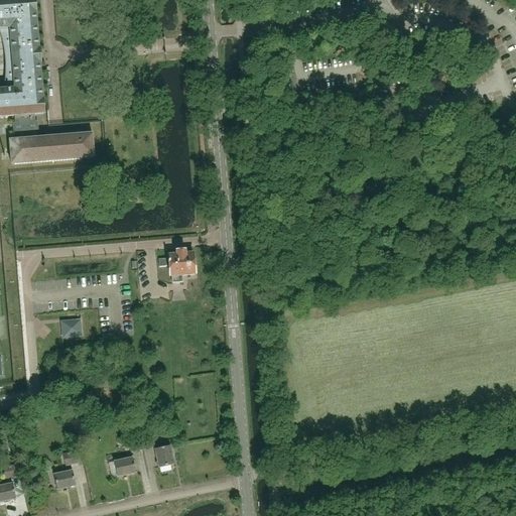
[(0,117),(15,117),(15,123),(13,123),(14,140),(9,140),(10,153),(11,164),(94,158),(92,134),(38,138),(37,121),(35,121),(34,115),(43,114),(34,0),(2,0),(3,1),(0,1),(0,117)]
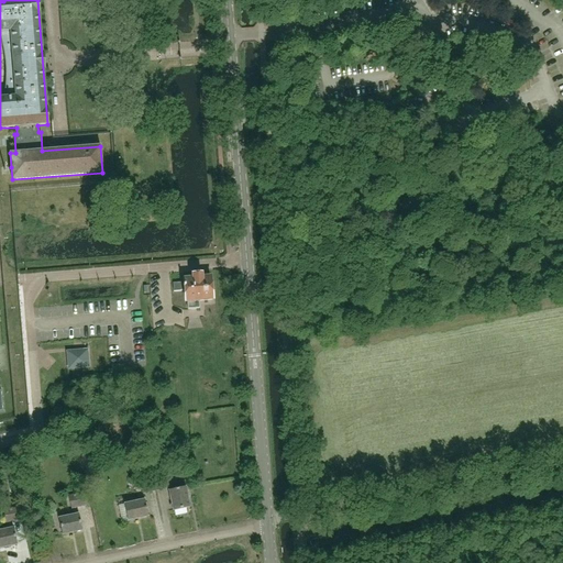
[(184,282),(173,283),(174,291),(185,290),(186,301),(187,301),(188,309),(200,308),(199,300),(213,299),(211,276),(202,277),(201,274),(192,274),(192,278),(184,279),(184,282)]
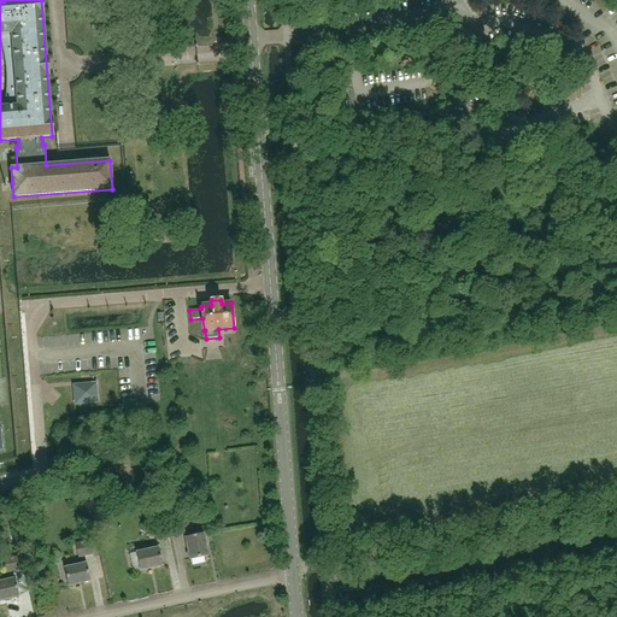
[(74,406),(98,404),(97,382),(71,385),(74,406)]
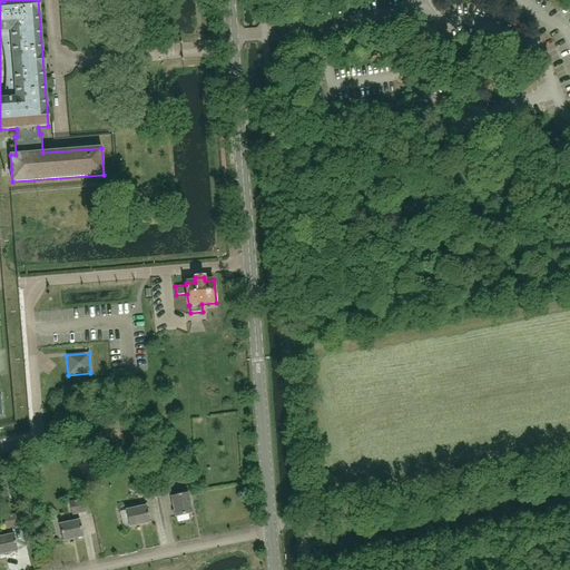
[(139,446),(128,448),(129,455),(141,454),(139,446)]
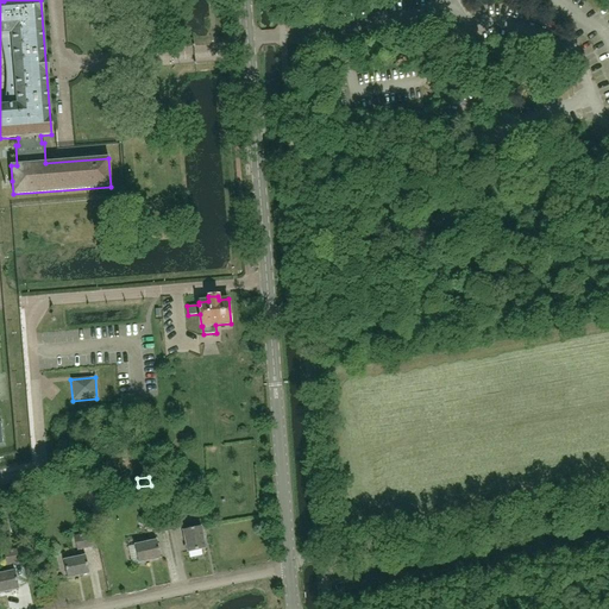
[(99,491),(90,494),(95,513),(104,510),(99,491)]
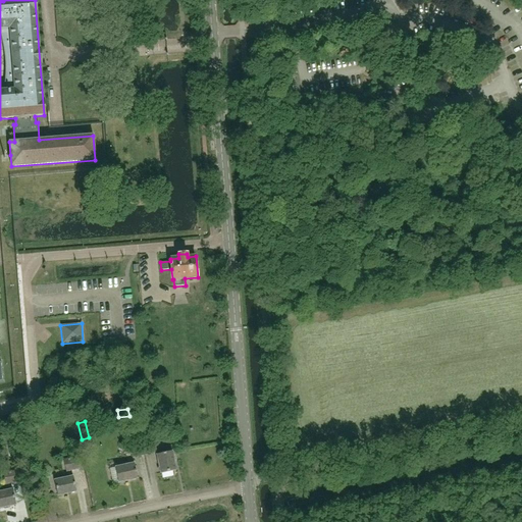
[(18,436),(7,438),(11,454),(22,452),(18,436)]
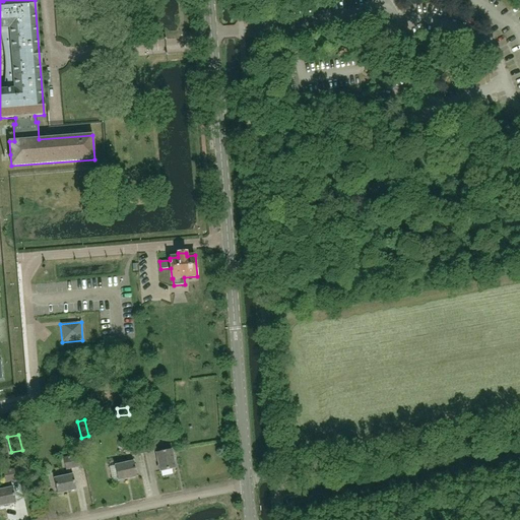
[(153,438),(141,441),(144,452),(156,450),(153,438)]
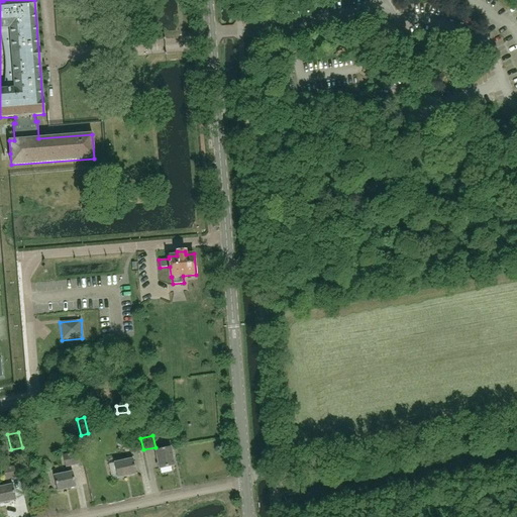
[(131,452),(143,449),(140,438),(128,441),(131,452)]
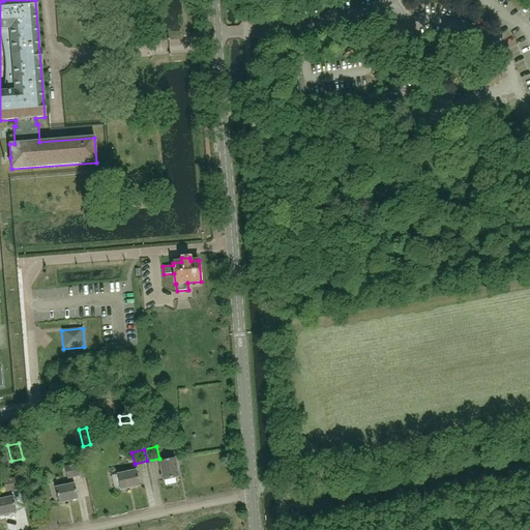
[(175,459),(159,462),(163,480),(178,477),(175,459)]
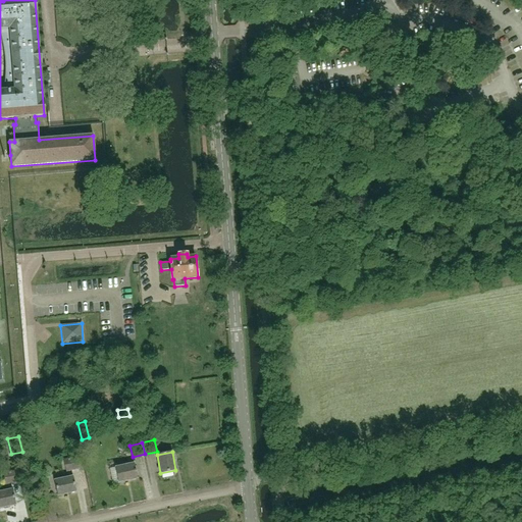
[(63,460),(66,471),(84,467),(81,456),(63,460)]
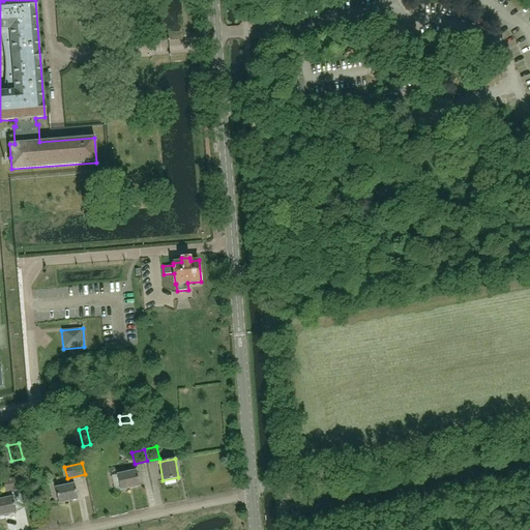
[(140,486),(137,470),(112,475),(115,490),(120,489),(120,490),(140,486)]
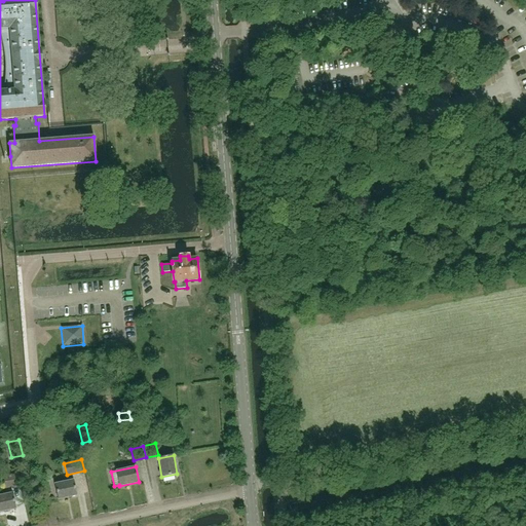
[(6,488),(19,485),(15,474),(3,476),(6,488)]
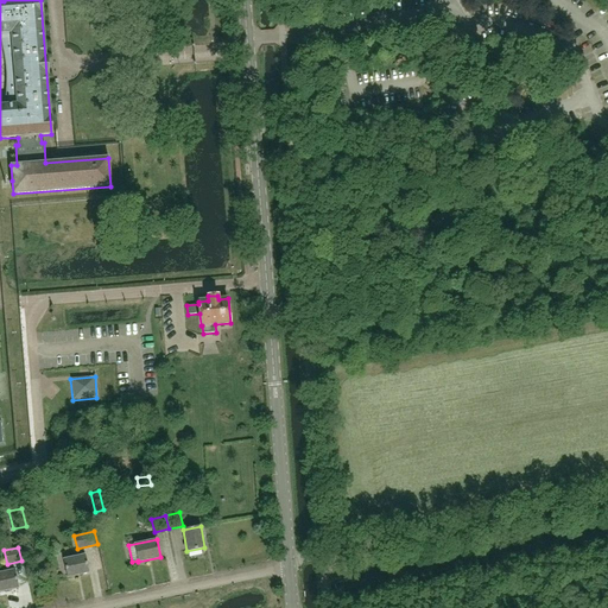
[(89,572),(86,555),(63,559),(67,577),(89,572)]
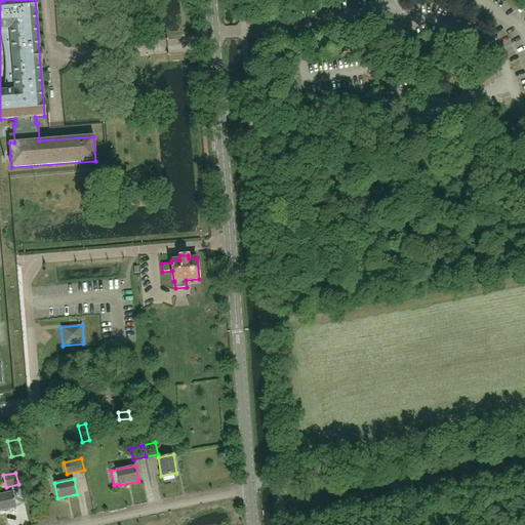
[(12,492),(0,494),(0,511),(16,508),(12,492)]
